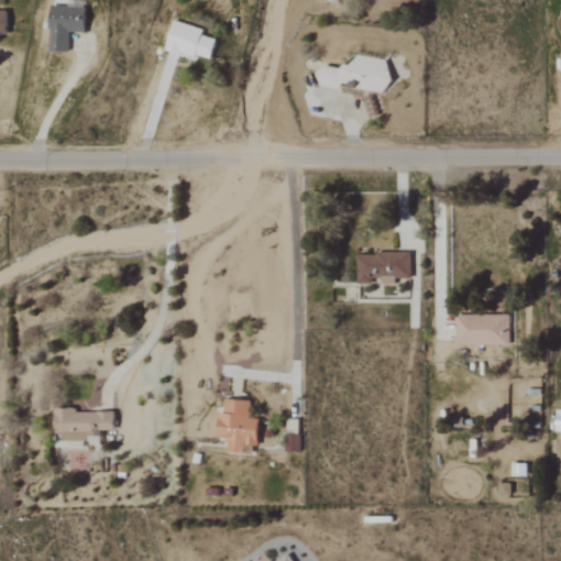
[(85,7),(48,6),(47,51),(67,51),(67,31),(85,31),(85,7)]
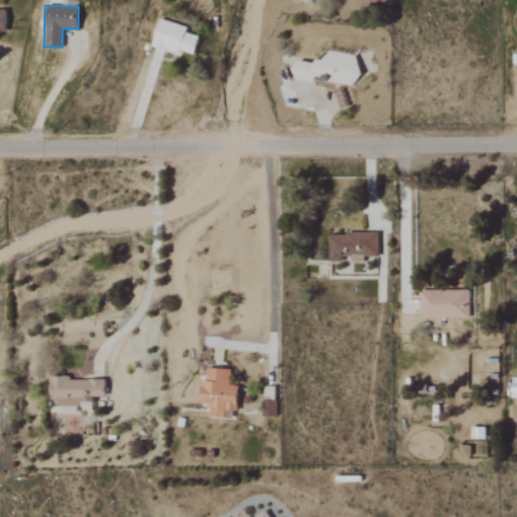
[(150,44),(194,55),(199,35),(186,31),(187,25),(157,18),(150,44)]
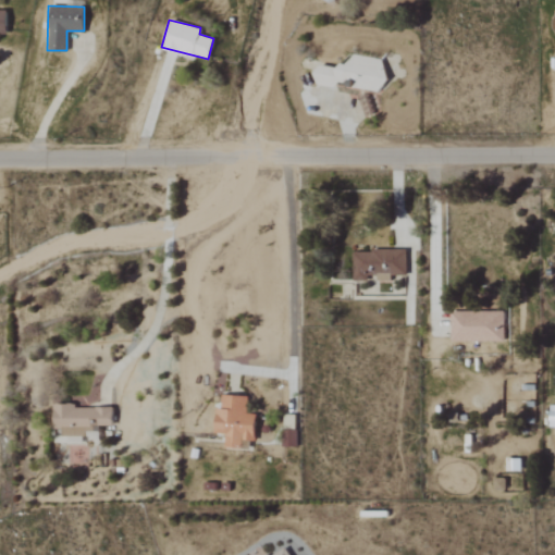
[(386,59),(350,52),(348,63),(338,62),(337,68),(323,65),(320,84),(335,86),(335,83),(380,90),(386,59)]
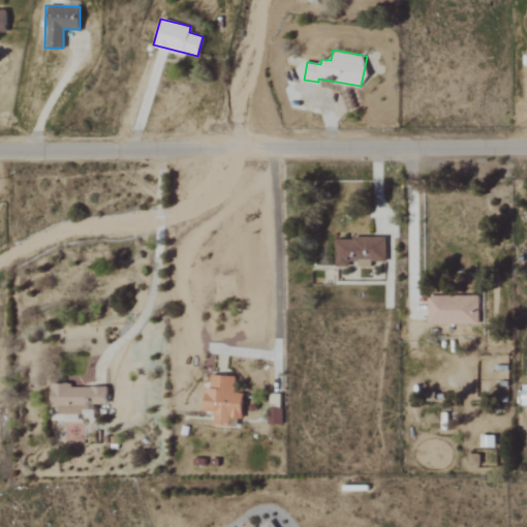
[(383,260),(384,238),(329,237),(328,266),(347,266),(347,260),(355,260),(355,266),(369,266),(369,260),(383,260)]
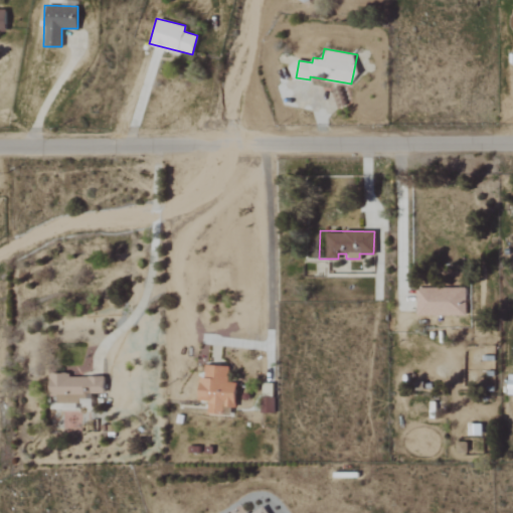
[(416,315),(467,314),(466,287),(416,288),(416,315)]
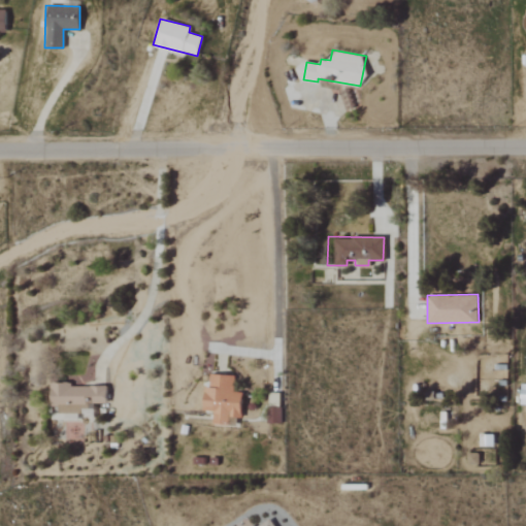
[(211,424),(235,425),(235,418),(241,418),(242,391),(233,391),(234,374),(209,373),(209,386),(204,386),(203,409),(212,409),(211,424)]
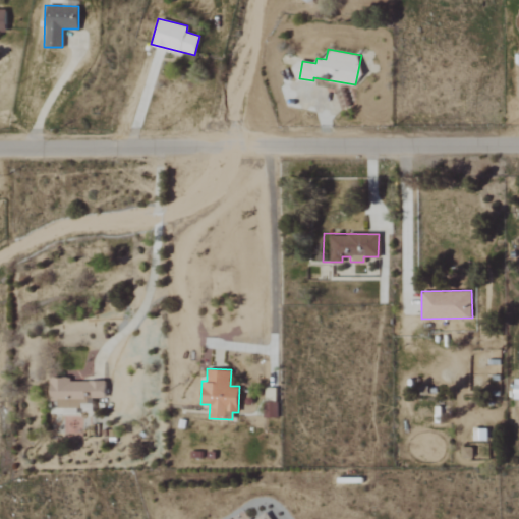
[(105,397),(105,379),(49,380),(49,399),(57,399),(57,413),(75,413),(75,405),(91,405),(91,397),(105,397)]
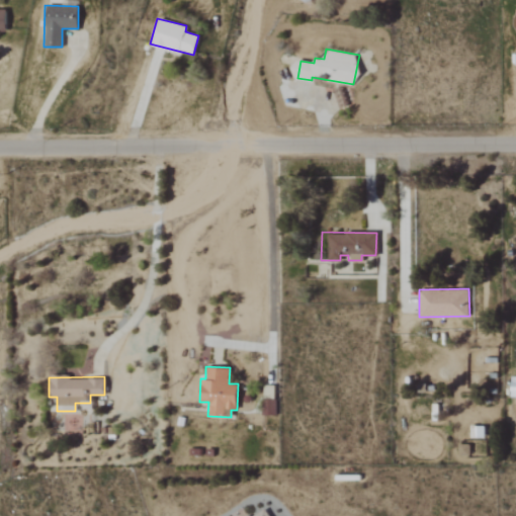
[(274,385),(263,385),(262,415),(274,415),(274,385)]
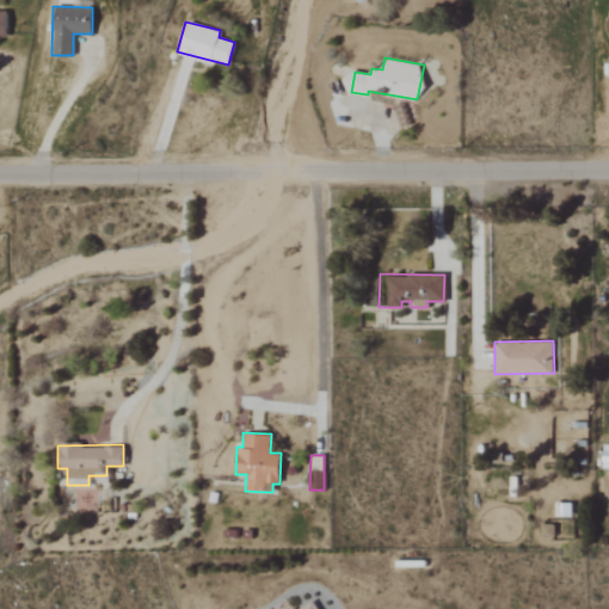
[(554,524),(540,523),(540,536),(553,536),(554,524)]
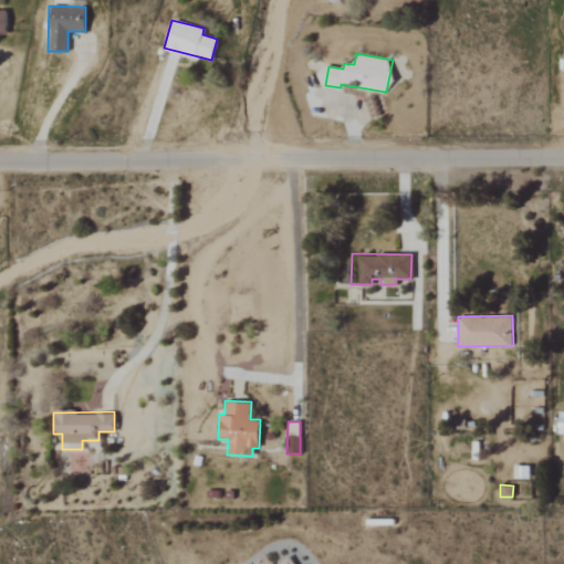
[(294,563),(290,554),(271,563),(294,563)]
